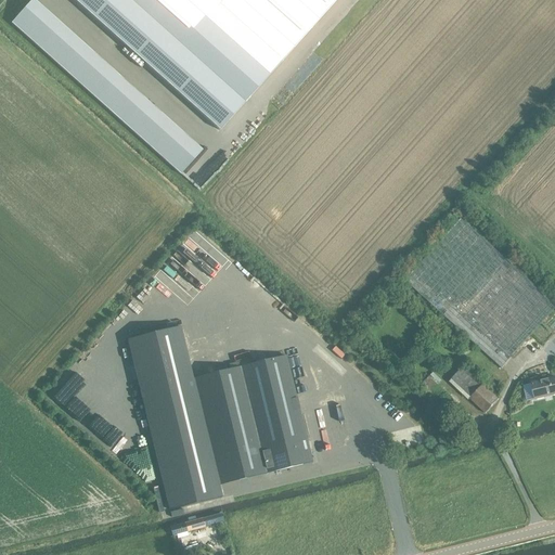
[(203,151),(34,0),(31,0),(11,24),(181,176),(203,151)]
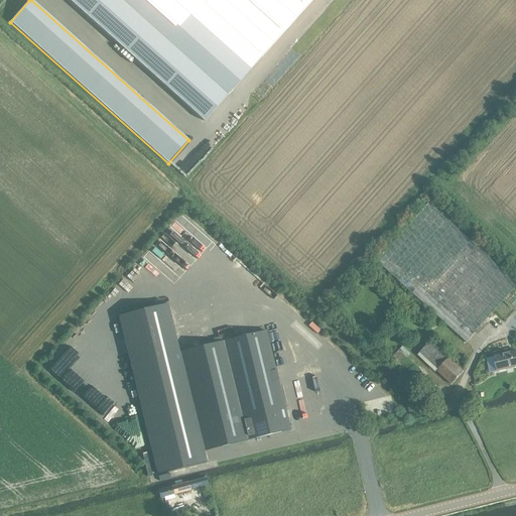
[(273,44),(312,0),(68,0),(117,43),(113,47),(131,63),(135,59),(205,122),(273,44)]
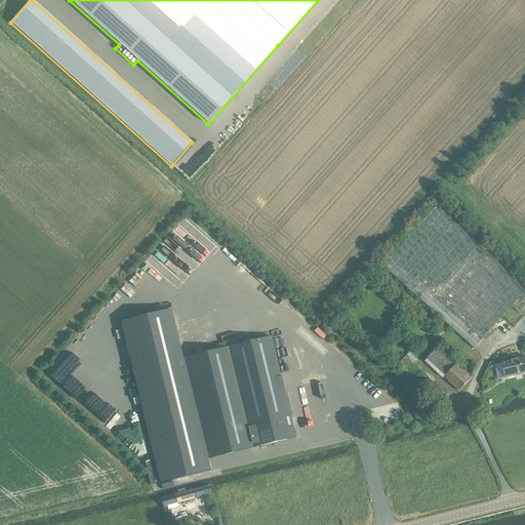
[(524,292),(524,287),(436,207),(384,266),(433,311),(475,349),(524,292)]
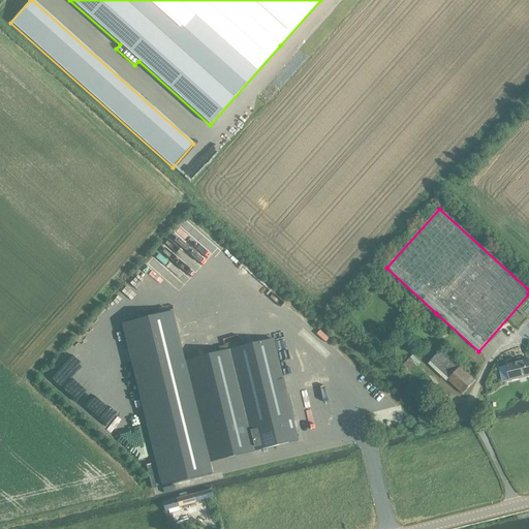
[(211,302),(183,308),(185,313),(212,307),(211,302)]
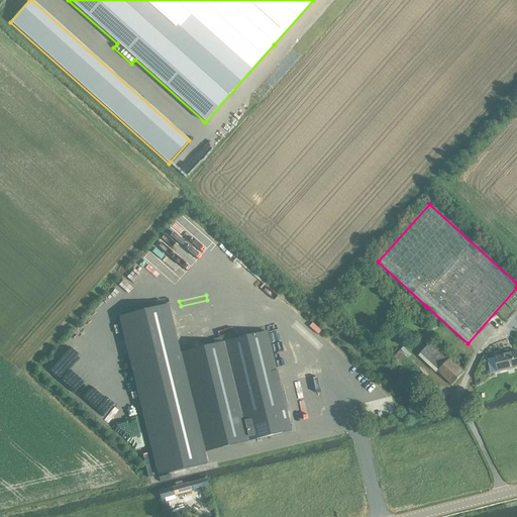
[(203,447),(180,349),(170,304),(168,304),(119,316),(158,476),(207,463),(203,447)]
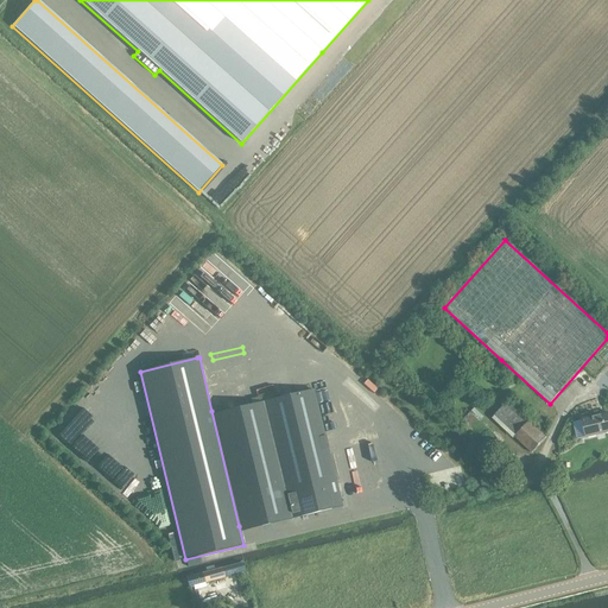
[(239,526),(341,502),(314,387),(211,411),(239,526)]
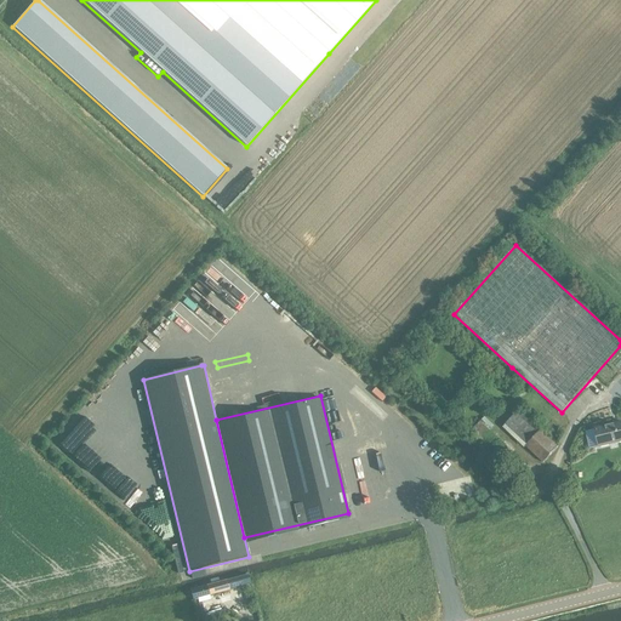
[(543,462),(558,446),(519,411),(505,427),(543,462)]
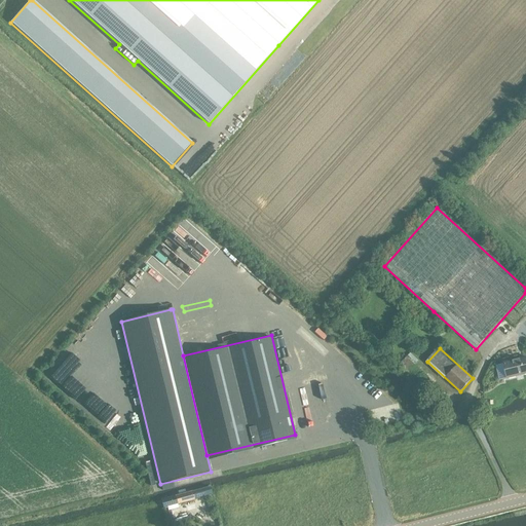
[(68,368),(79,354),(75,351),(65,365),(68,368)]
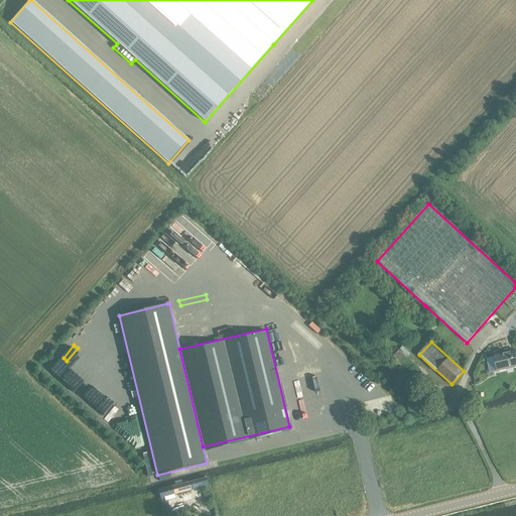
[(388,362),(405,377),(427,396),(437,385),(415,365),(407,358),(411,354),(402,346),(388,362)]
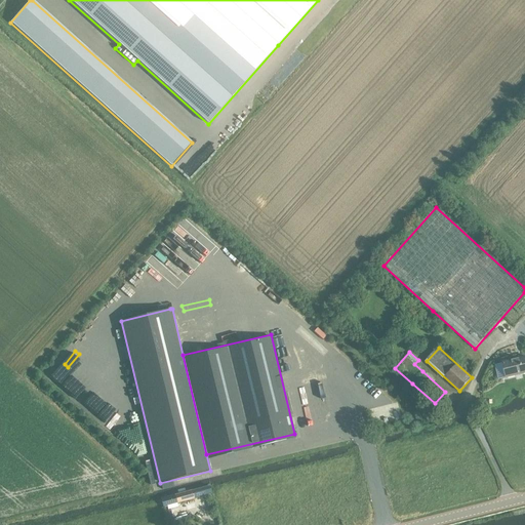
[(506,376),(524,371),(524,357),(502,363),(506,376)]
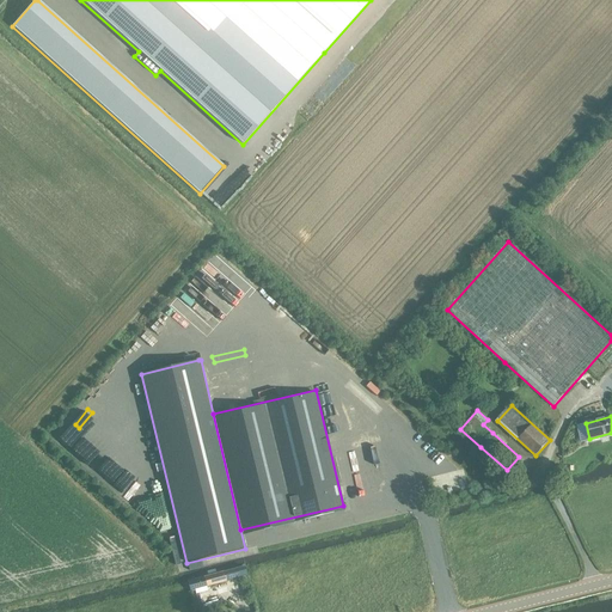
[(61,441),(66,445),(75,434),(71,429),(61,441)]
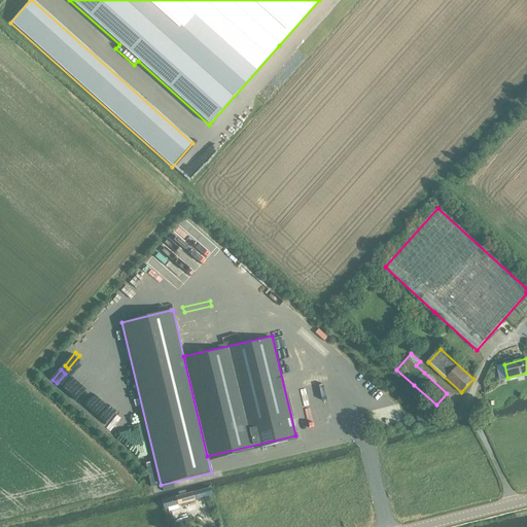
[(170,498),(172,504),(178,502),(179,503),(196,499),(192,491),(170,498)]
